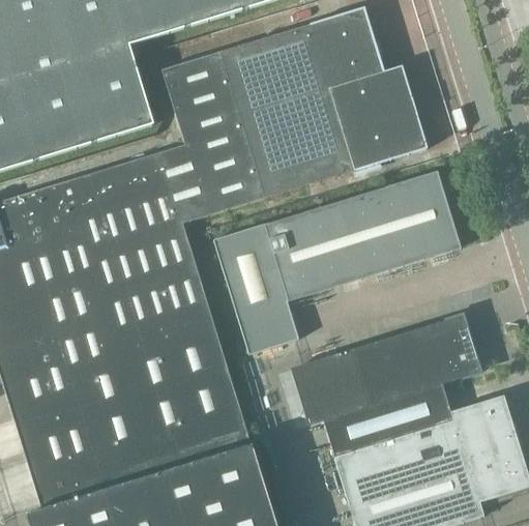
[(0,0),(0,170),(154,122),(129,44),(269,0),(0,0)]
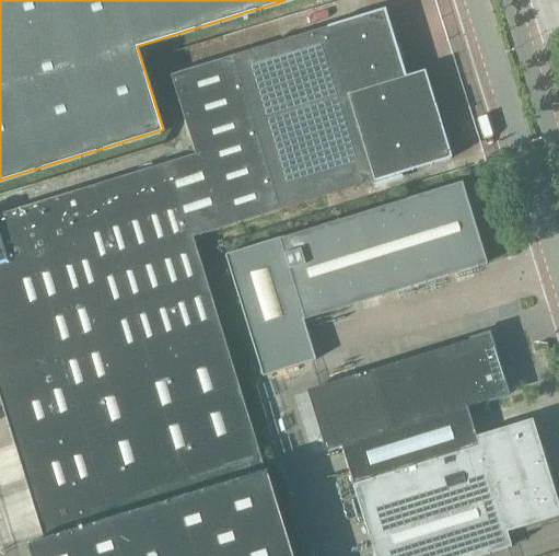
[(403,61),(385,6),(171,72),(193,142),(188,143),(191,152),(58,194),(0,211),(0,262),(7,259),(18,293),(18,294),(32,342),(32,343),(47,390),(3,404),(44,537),(27,543),(31,555),(292,555),(272,489),(276,488),(274,482),(270,483),(266,468),(194,234),(452,154),(424,68),(419,69),(406,73),(403,61)]
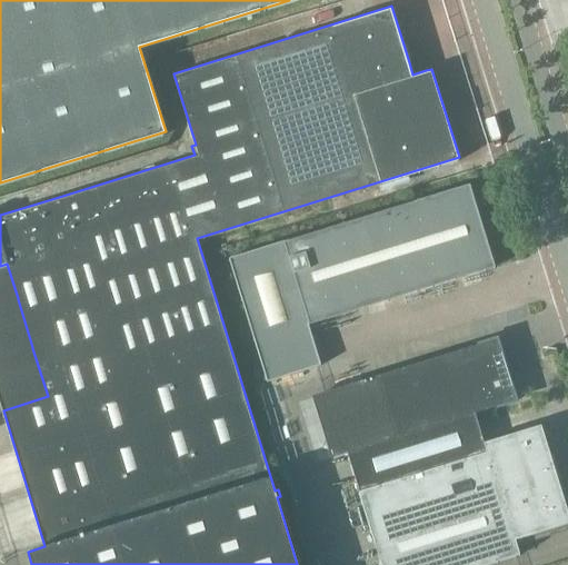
[(496,265),(470,182),(286,239),(285,238),(229,256),(268,379),(321,363),(309,323),(496,265)]
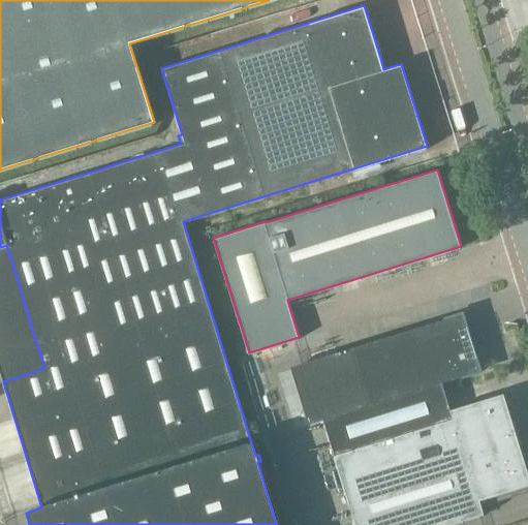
[(385,275),(389,284),(413,275),(410,266),(385,275)]
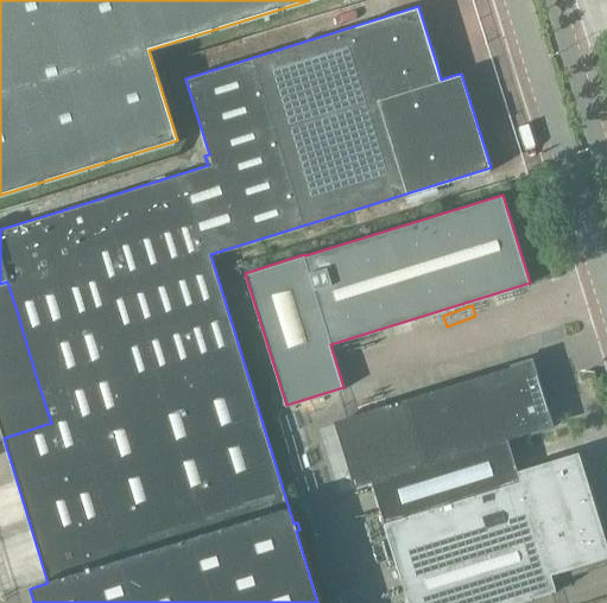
[(531,360),(403,399),(348,417),(368,482),(372,481),(423,465),(509,438),(551,425),(531,360)]
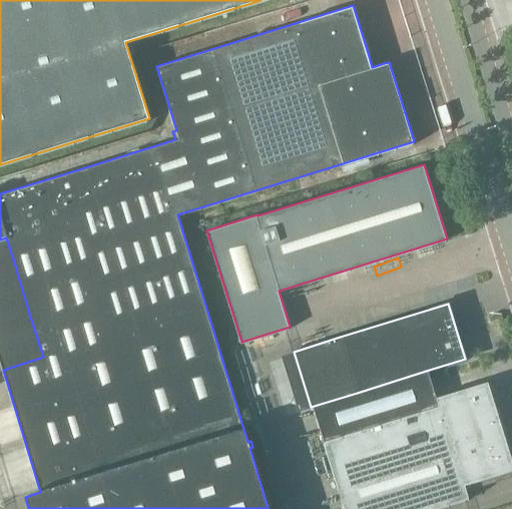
[(429,370),(357,393),(314,406),(325,441),(345,508),(432,508),(469,498),(465,485),(511,470),(511,458),(488,381),(437,397),(429,370)]
